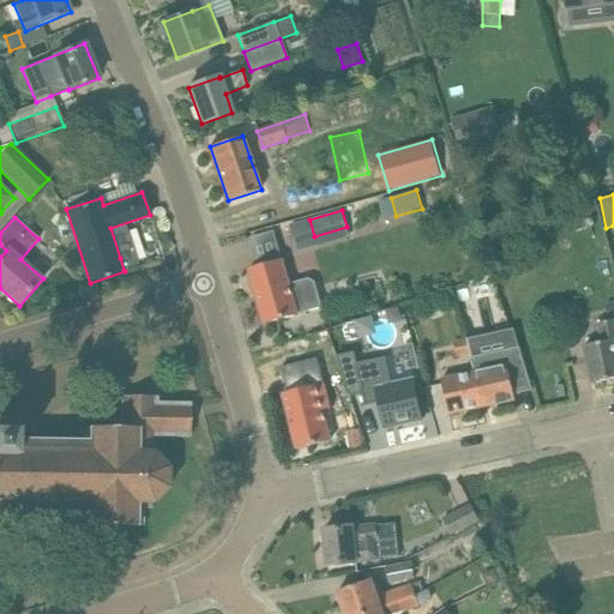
[(250,234),(253,253),(277,250),(274,230),(250,234)]
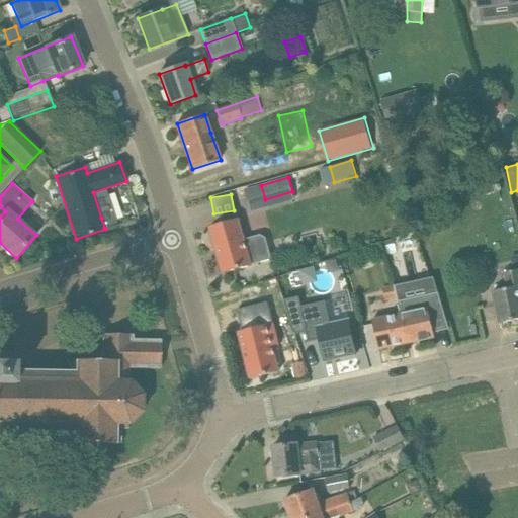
[(210,227),(224,273),(251,265),(272,259),(266,238),(261,235),(244,239),(238,220),(210,227)]
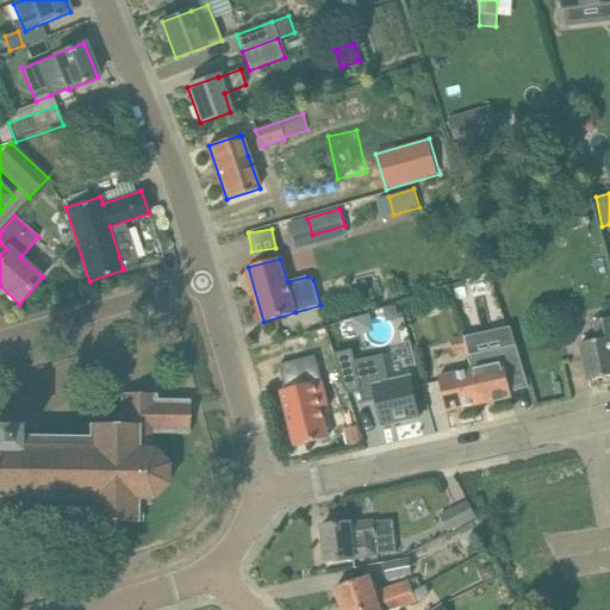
[(609,316),(596,321),(599,340),(582,343),(589,380),(609,375),(609,316)]
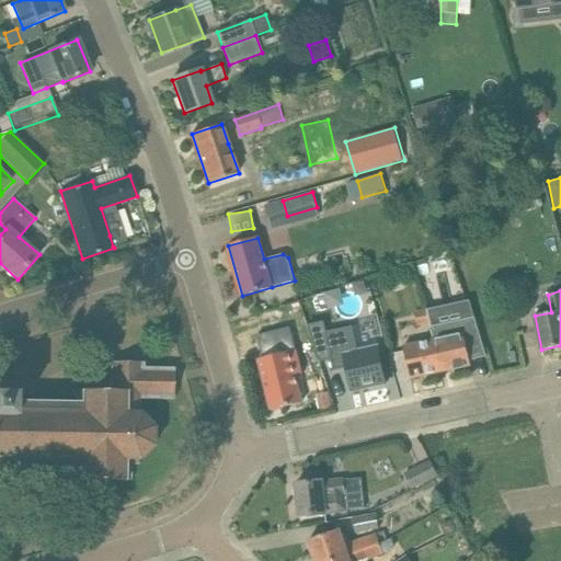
[(433,323),(428,309),(415,311),(418,327),(433,323)]
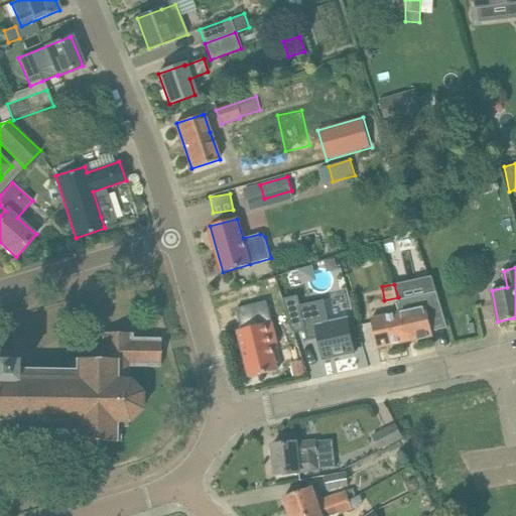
[(242,293),(244,301),(253,299),(252,291),(242,293)]
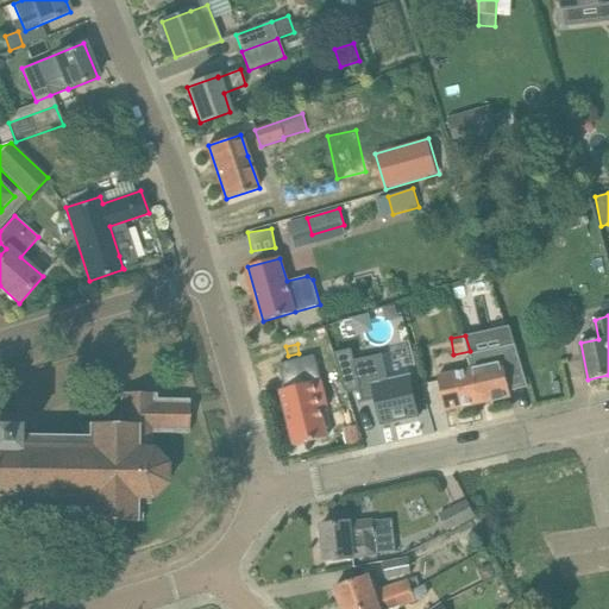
[(470,369),(478,403),(512,396),(508,383),(526,378),(516,344),(466,356),(470,369)]
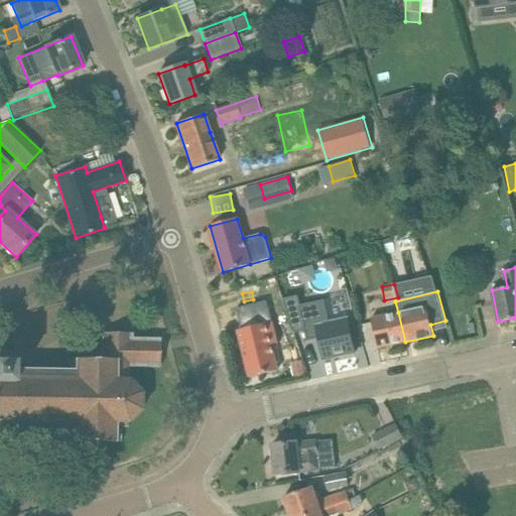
[(325,296),(328,317),(345,315),(342,293),(325,296)]
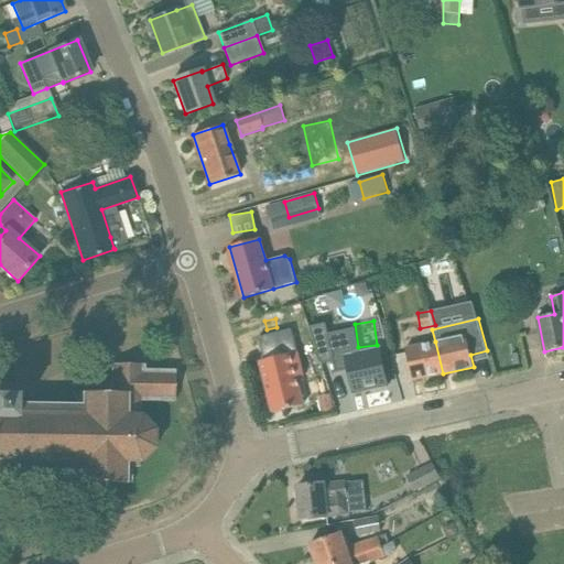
[(356,394),(392,386),(382,348),(359,354),(354,332),(324,339),(333,378),(350,373),(356,394)]
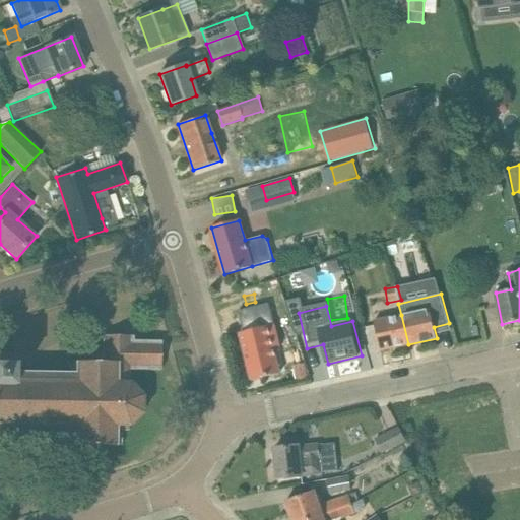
[(408,344),(401,315),(374,321),(381,350),(408,344)]
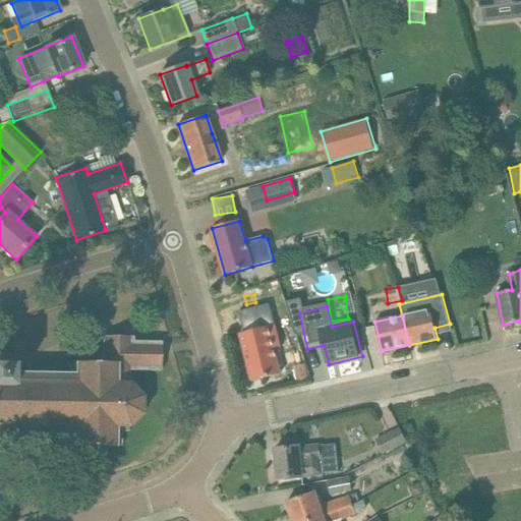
[(281,373),(270,327),(240,334),(252,381),(281,373)]
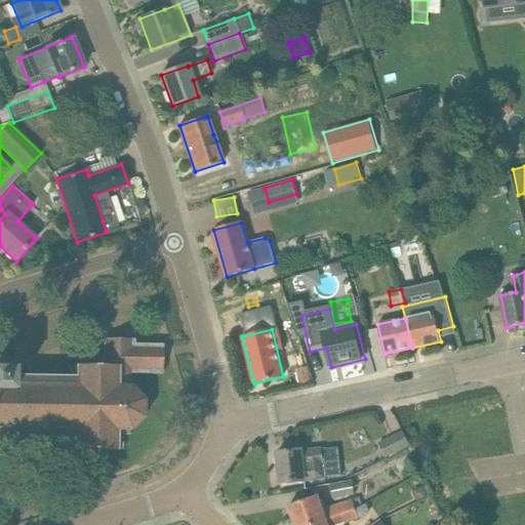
[(0,437),(10,438),(71,438),(71,448),(75,448),(75,449),(118,450),(118,449),(122,449),(123,434),(130,434),(130,430),(131,430),(144,417),(145,400),(131,387),(130,387),(130,372),(163,373),(163,345),(134,344),(134,338),(104,338),(104,366),(76,365),(76,366),(72,366),(72,376),(15,375),(15,369),(0,368),(0,437)]
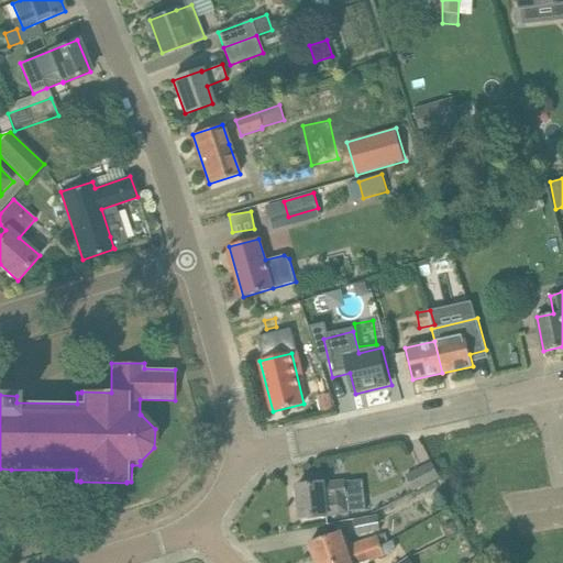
[(432,462),(407,474),(416,489),(440,477),(432,462)]
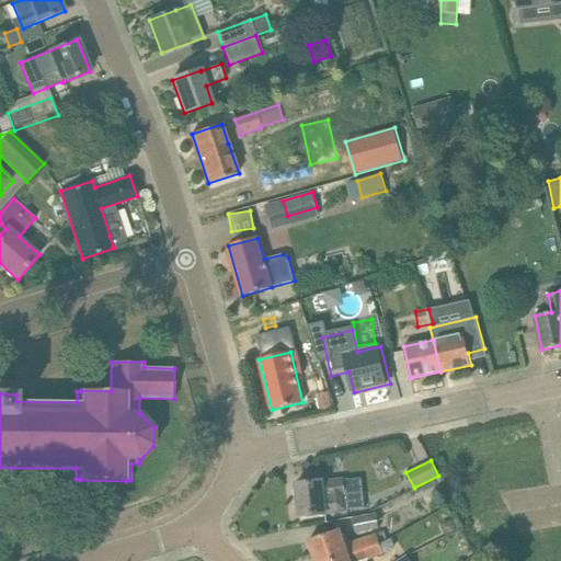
[(322,480),(297,483),(300,517),(348,511),(347,510),(366,507),(363,477),(323,481),(322,480)]
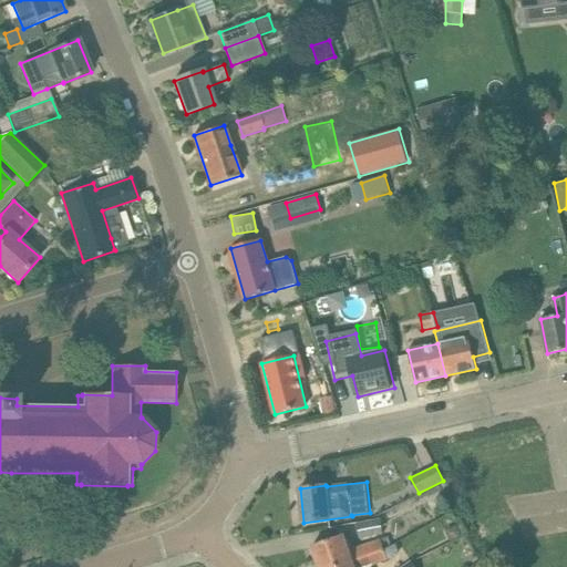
[(554,502),(540,504),(543,512),(555,509),(554,502)]
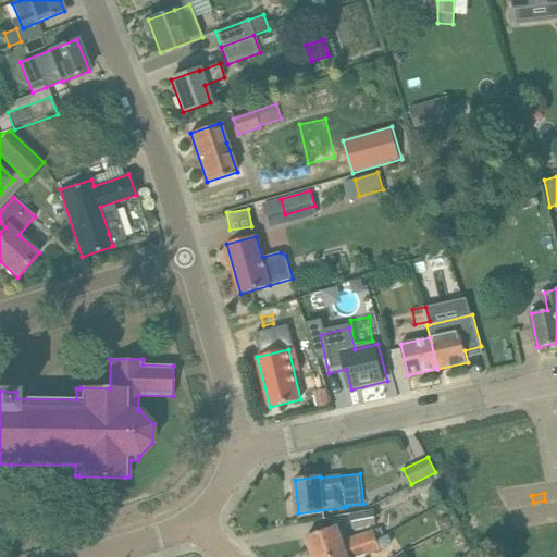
[(533,503),(531,495),(519,498),(520,505),(533,503)]
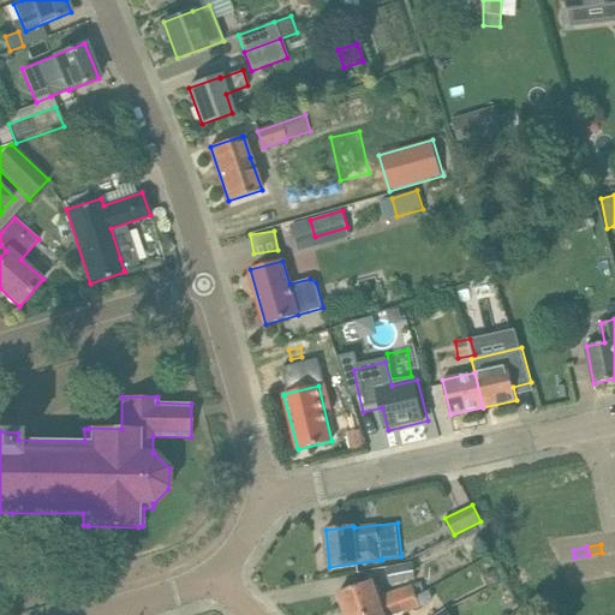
[(544,555),(545,563),(560,561),(557,553),(544,555)]
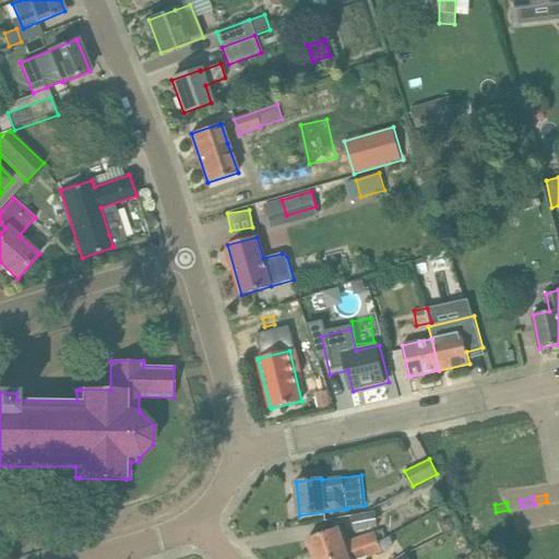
[(496,512),(495,504),(483,508),(484,514),(496,512)]
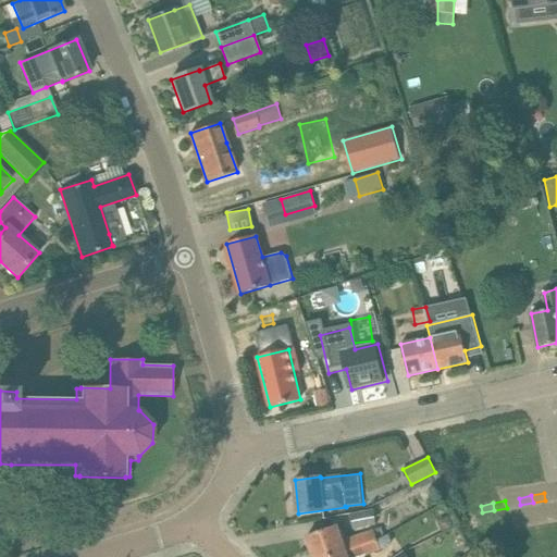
[(306,537),(313,556),(329,556),(385,539),(385,536),(388,534),(381,515),(375,517),(373,509),(350,515),(354,530),(355,529),(357,535),(343,541),(337,527),(306,537)]
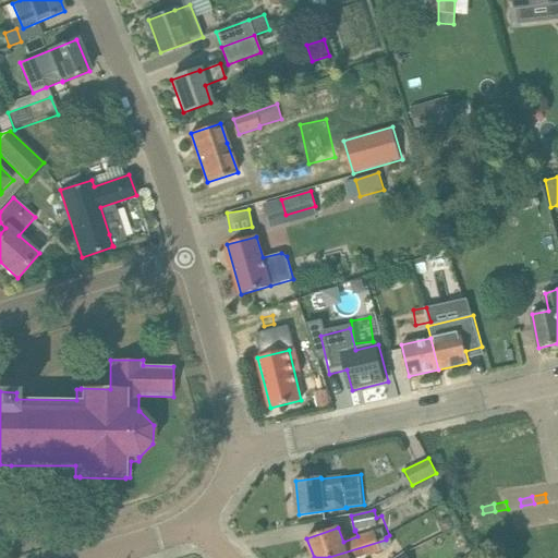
[(450,516),(438,522),(444,534),(457,528),(450,516)]
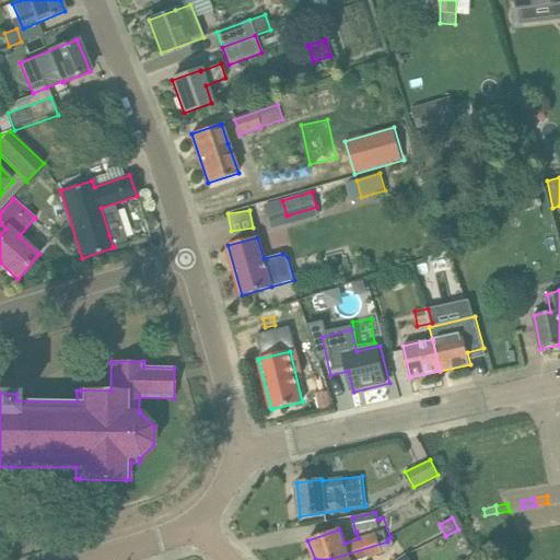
[(387,541),(330,559),(366,559),(368,559),(384,553),(383,552),(391,549),(387,541)]
